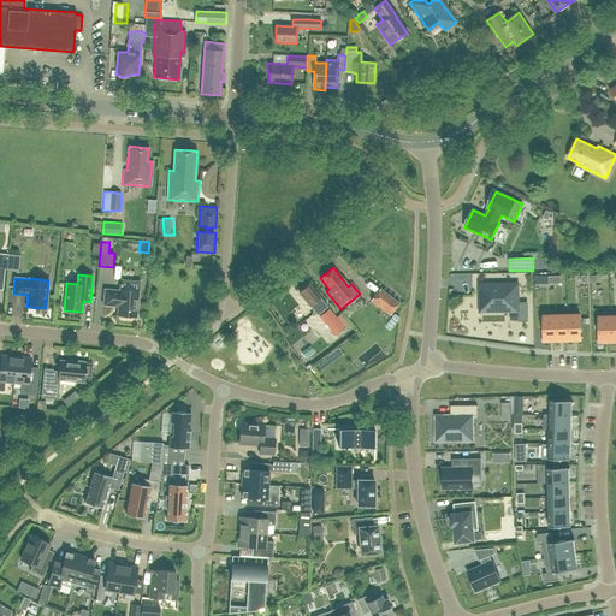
[(318,315),(327,307),(309,284),(298,292),(318,315)]
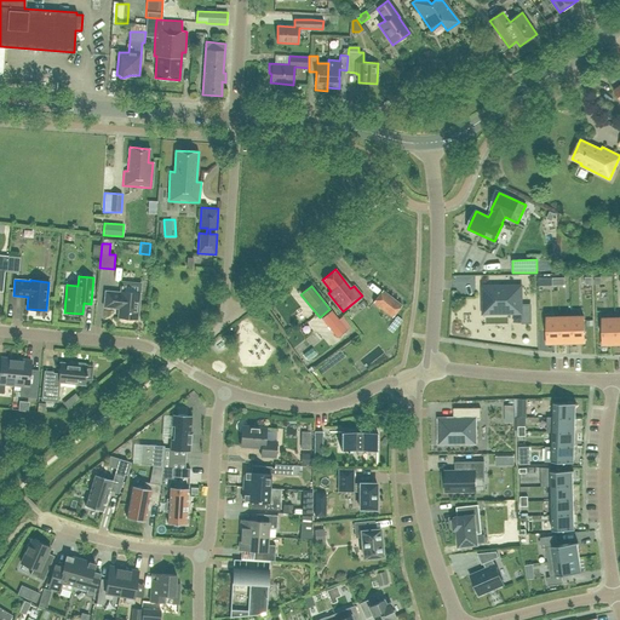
[(530,322),(530,305),(522,305),(521,286),(482,286),(483,310),(523,310),(523,322),(530,322)]
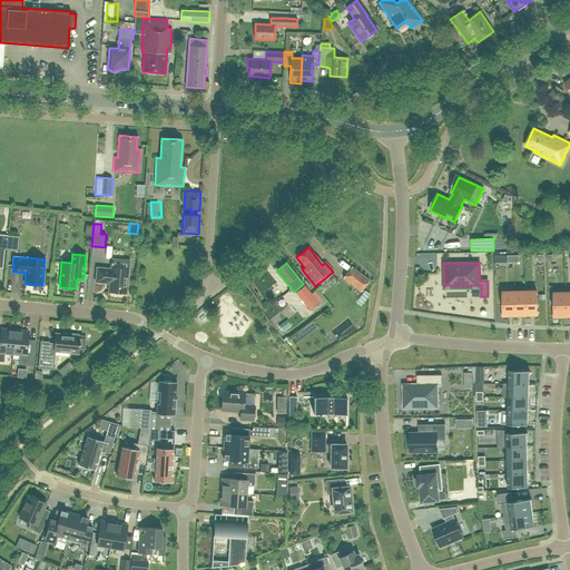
[(342,278),(361,292),(370,279),(352,266),(342,278)]
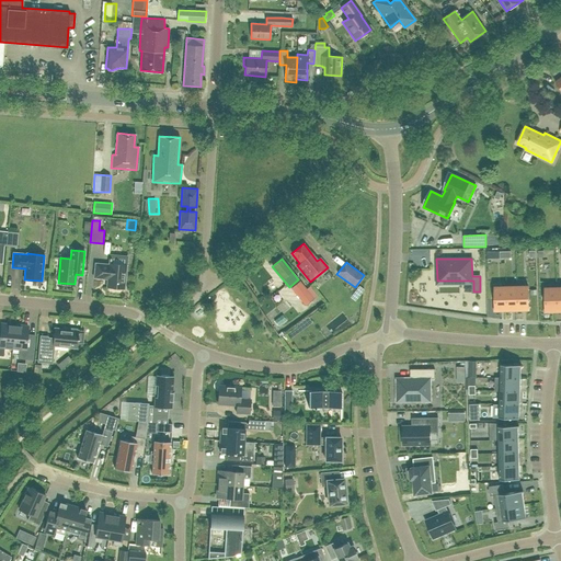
[(124,289),(126,265),(110,264),(109,265),(95,263),(94,277),(107,279),(106,287),(124,289)]
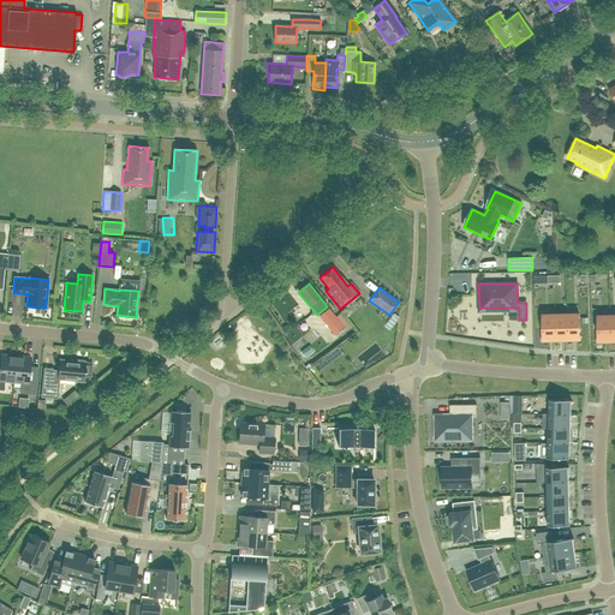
[(318,316),(334,335),(348,324),(340,314),(335,316),(329,308),(318,316)]
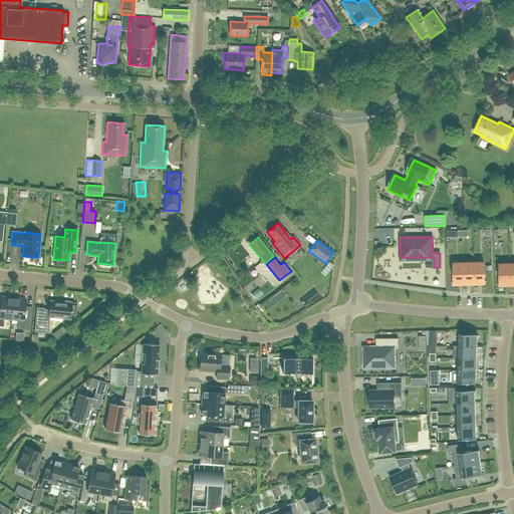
[(465,283),(475,283),(474,262),(464,263),(465,283)]
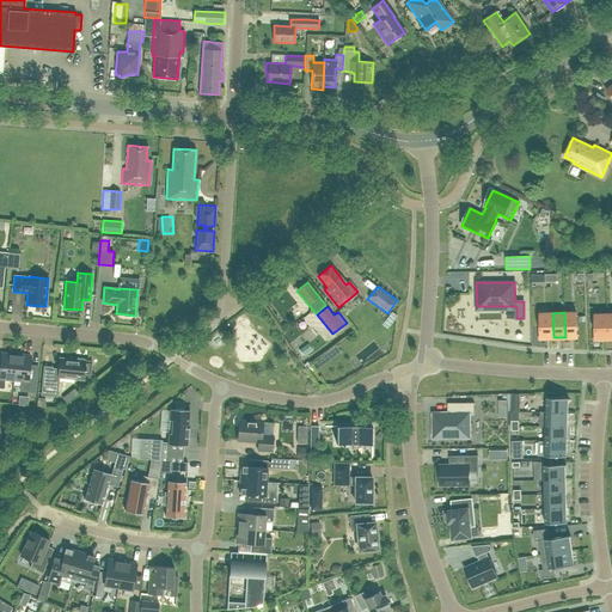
[(564,312),(565,337),(577,337),(576,312),(564,312)]
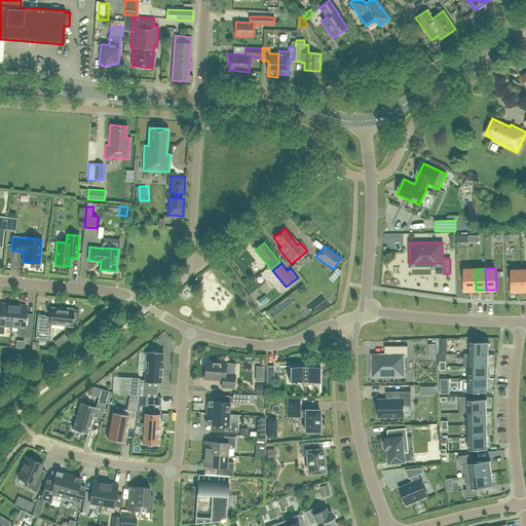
[(464,291),(476,290),(475,269),(464,269),(464,291)]
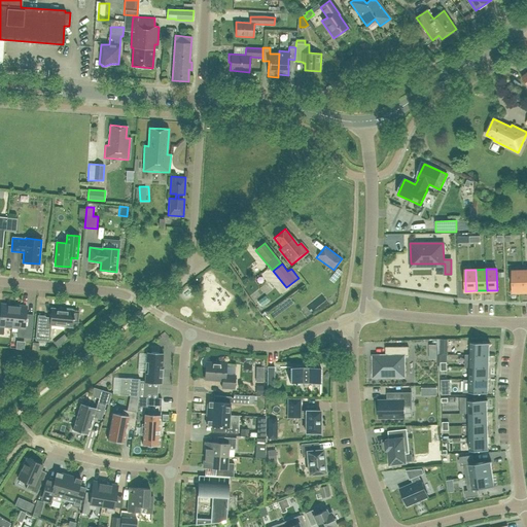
[(523,291),(523,271),(513,271),(513,292),(523,291)]
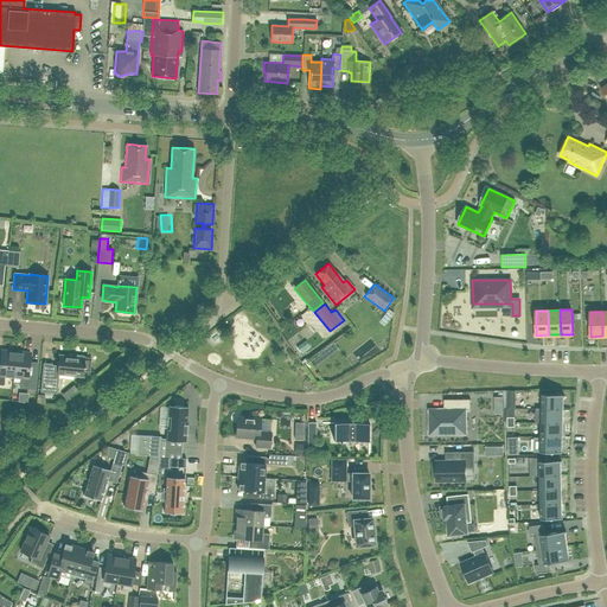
[(461,337),(472,339),(473,333),(483,336),(484,326),(471,325),(471,330),(462,328),(461,337)]
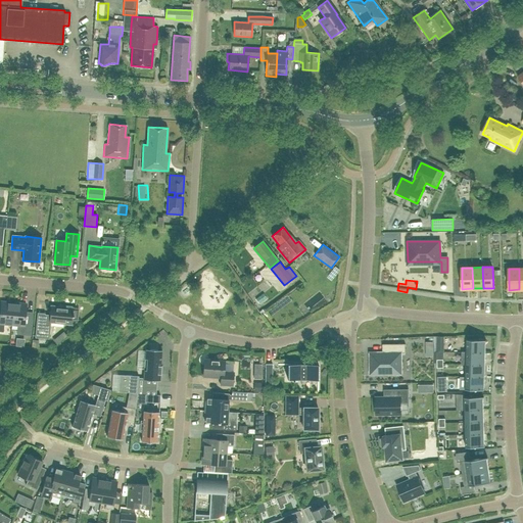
[(292,292),(295,298),(302,294),(299,289),(292,292)]
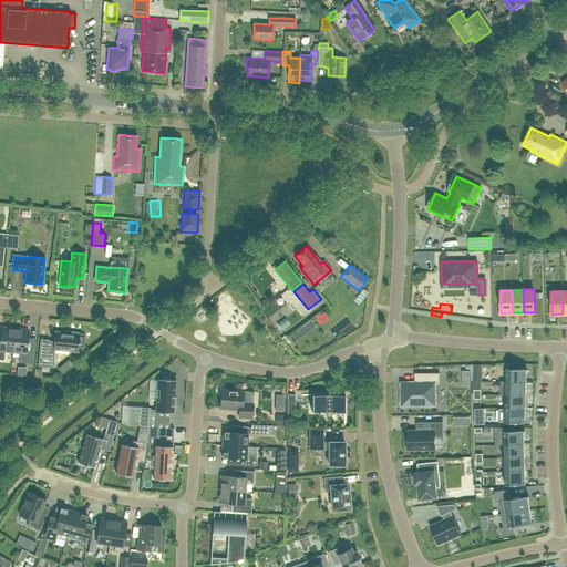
[(12,352),(14,330),(9,329),(9,328),(1,327),(0,340),(0,359),(3,360),(4,351),(12,352)]
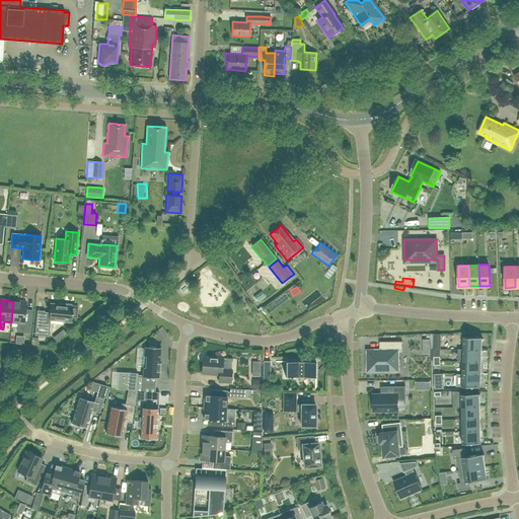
[(13,302),(11,322),(18,323),(17,331),(29,332),(31,314),(24,313),(25,301),(19,301),(19,302),(13,302)]
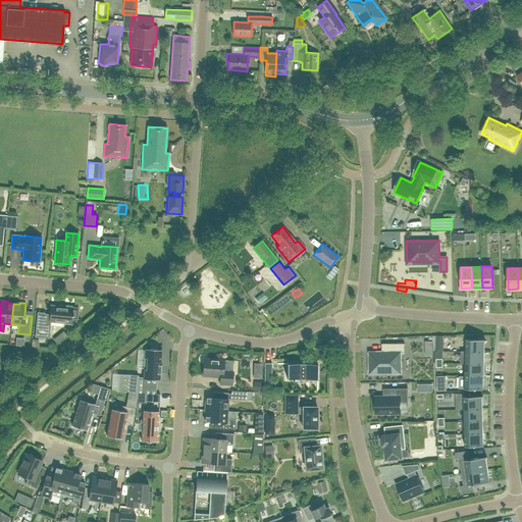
[(36,325),(36,335),(42,335),(49,336),(50,322),(71,324),(71,320),(77,320),(79,308),(71,308),(71,306),(65,306),(64,307),(51,306),(50,315),(44,314),(45,313),(38,313),(36,325)]
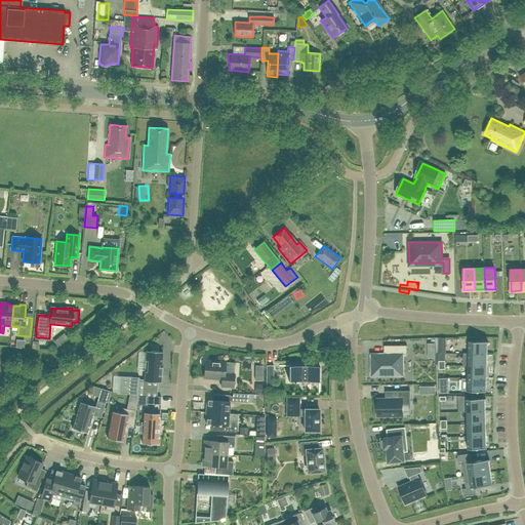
[(487,354),(487,342),(488,342),(488,341),(469,340),(469,353),(469,354),(487,354)]
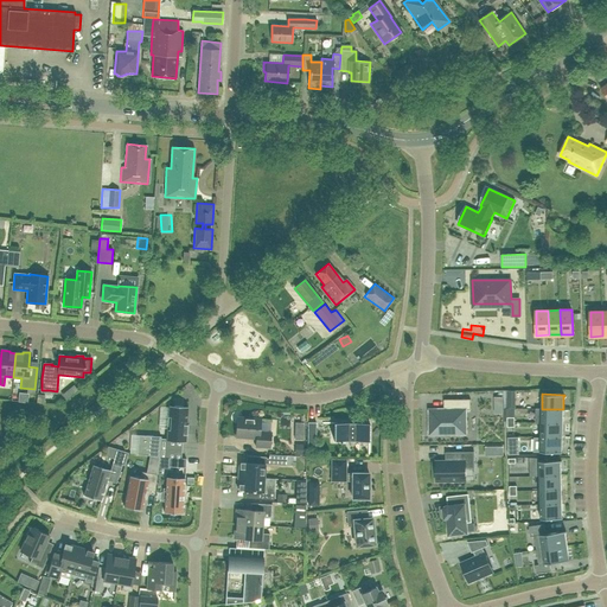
[(429,409),(429,434),(466,434),(466,409),(471,409),(471,400),(443,400),(443,409),(436,409),(435,409),(429,409)]
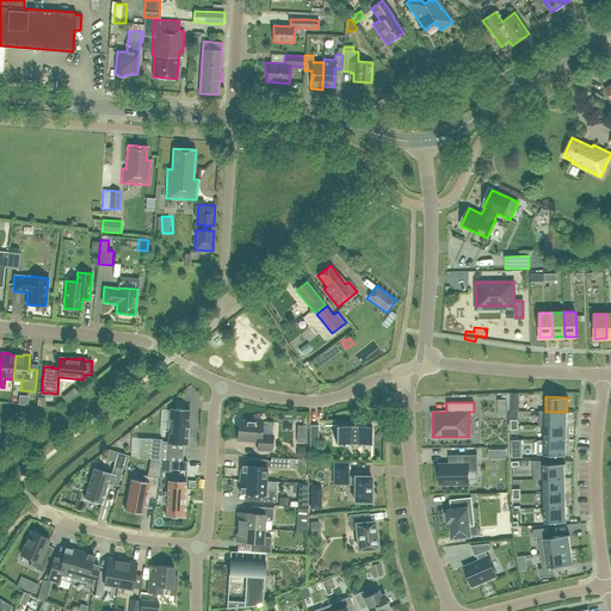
[(187,427),(189,409),(170,408),(167,444),(186,445),(187,438),(189,438),(189,427),(187,427)]
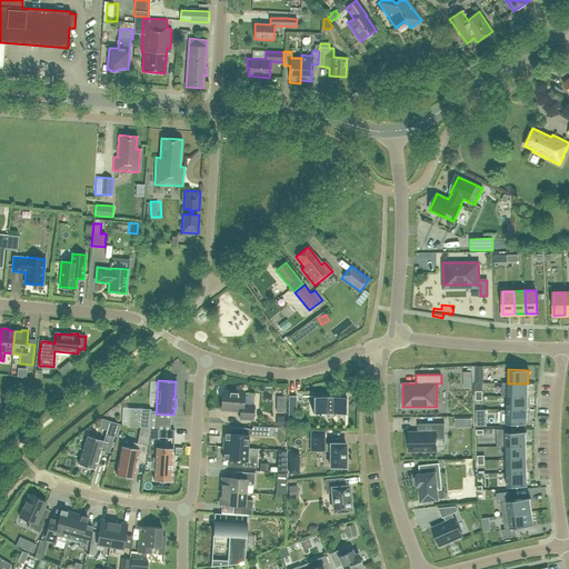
[(507,397),(528,397),(528,383),(508,383),(508,382),(502,382),(501,397),(507,397)]
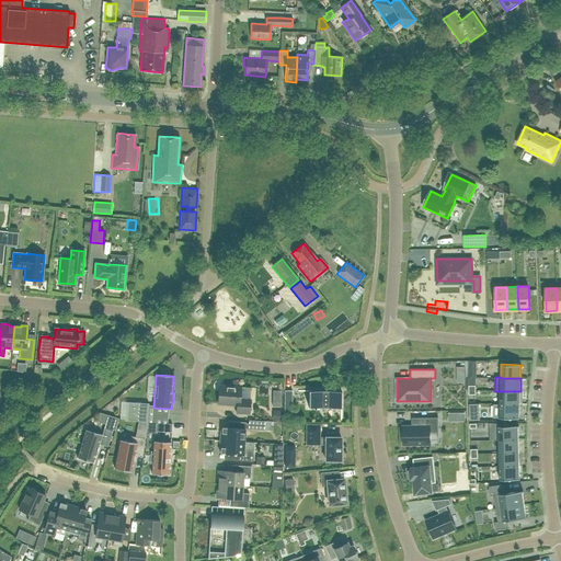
[(249,413),(250,400),(242,399),(240,397),(241,388),(219,386),(218,403),(237,405),(236,413),(249,413)]
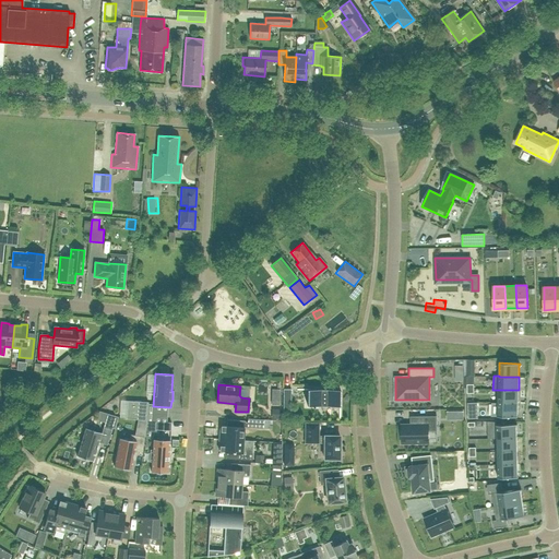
[(307,390),(307,406),(340,406),(340,390),(307,390)]
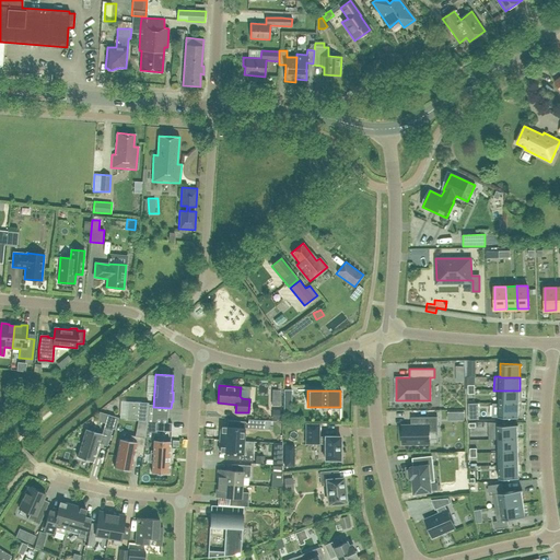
[(499,391),(499,404),(518,405),(520,391),(499,391)]
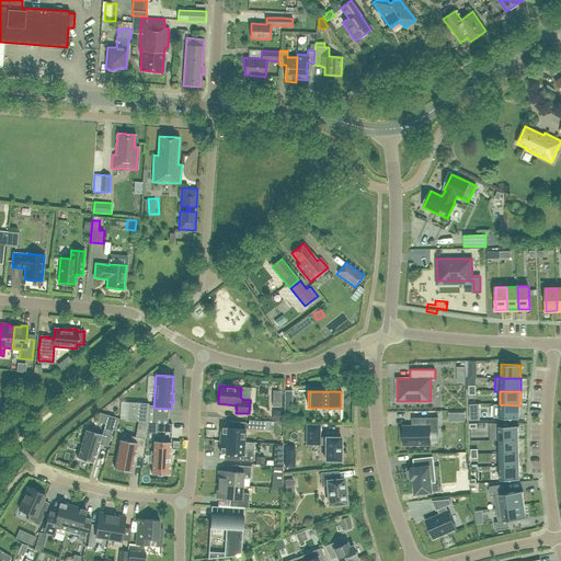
[(147,422),(149,403),(128,402),(126,421),(147,422)]
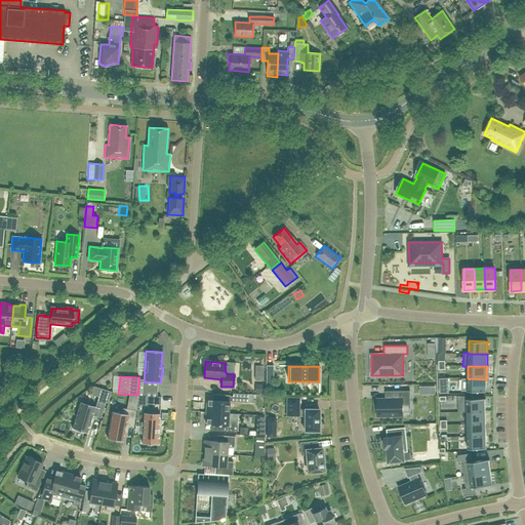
[(486,391),(486,379),(468,378),(467,391),(487,392),(487,391),(486,391)]
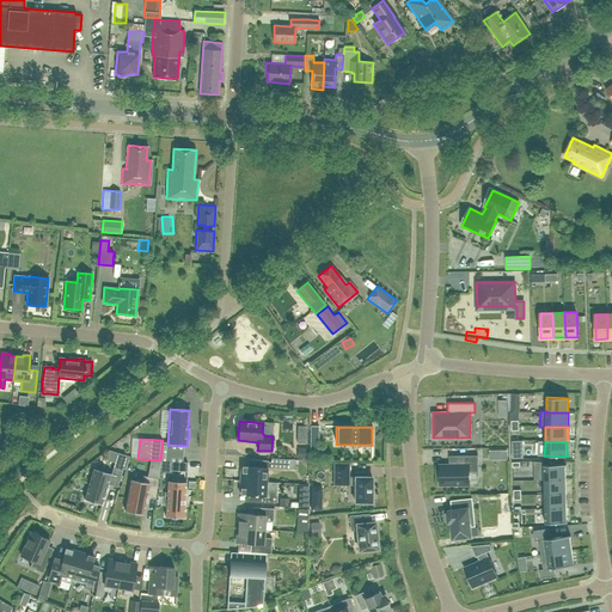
[(298,447),(297,459),(306,459),(307,448),(298,447)]
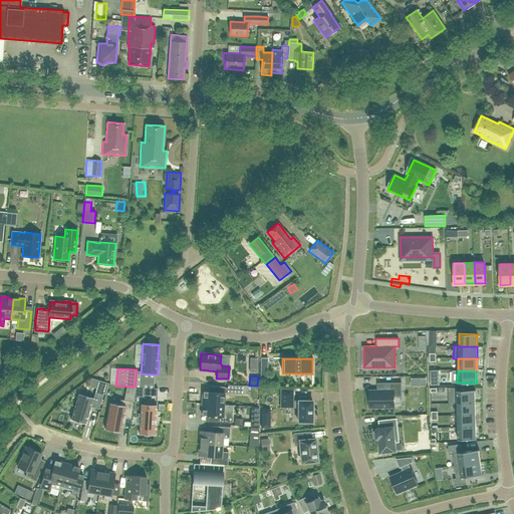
[(96,388),(94,394),(93,398),(78,394),(70,420),(76,421),(75,423),(79,424),(79,423),(85,424),(90,407),(98,409),(103,394),(104,394),(108,383),(98,380),(96,388)]
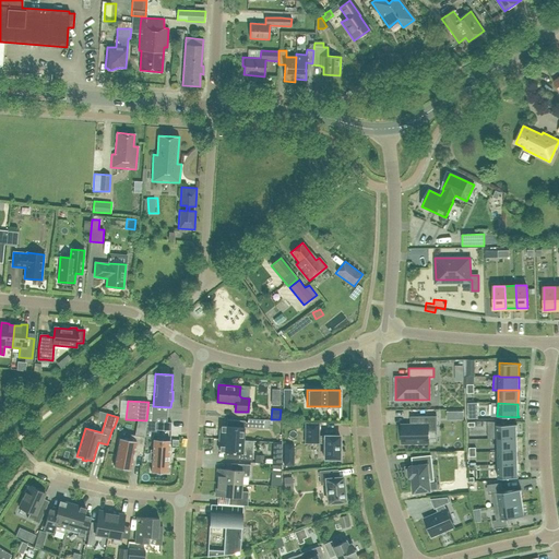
[(411,425),(402,425),(402,443),(429,443),(429,431),(437,431),(437,416),(411,417),(411,425)]
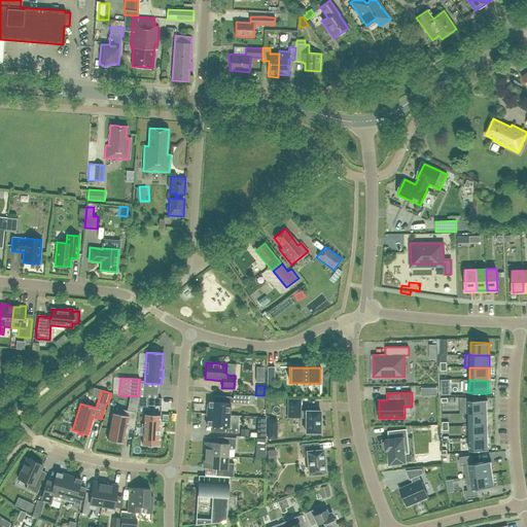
[(249,395),(234,394),(234,396),(237,400),(243,400),(243,403),(248,403),(249,395)]
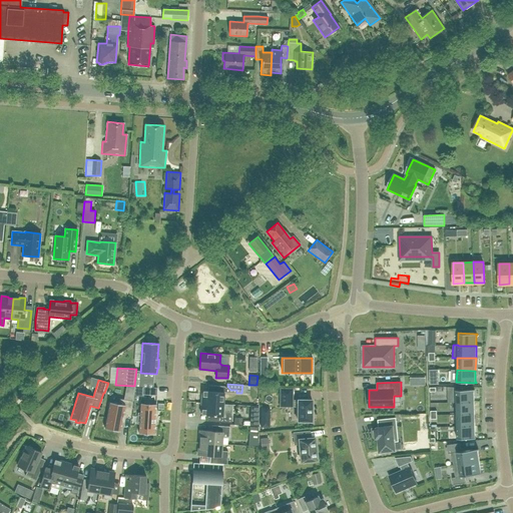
[(200,403),(223,404),(223,392),(227,389),(224,386),(210,385),(210,391),(203,391),(202,393),(201,393),(200,403)]
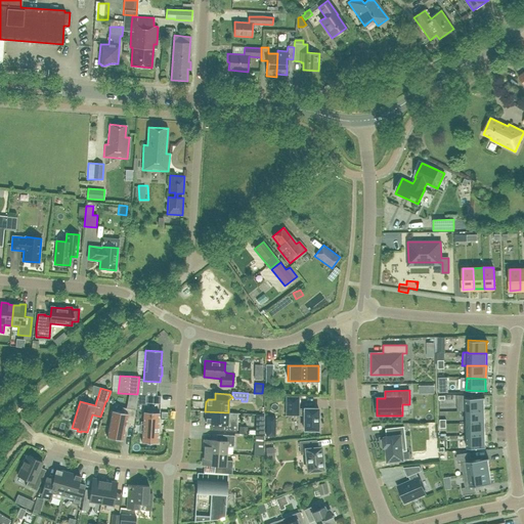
[(145,395),(145,403),(160,403),(161,396),(145,395)]
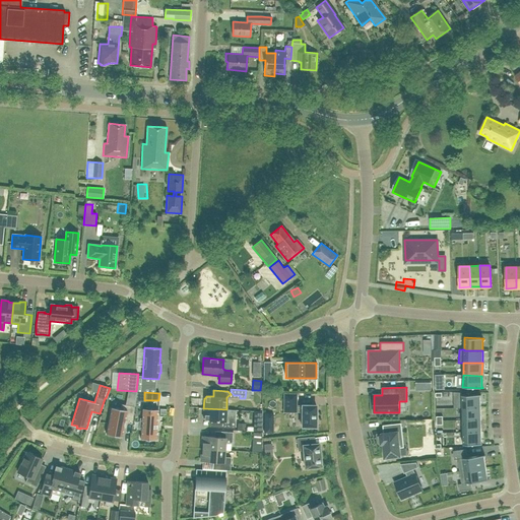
[(302,412),(302,427),(316,427),(316,405),(302,405),(302,406),(297,406),(297,394),(283,394),(283,412),(297,412),(302,412)]
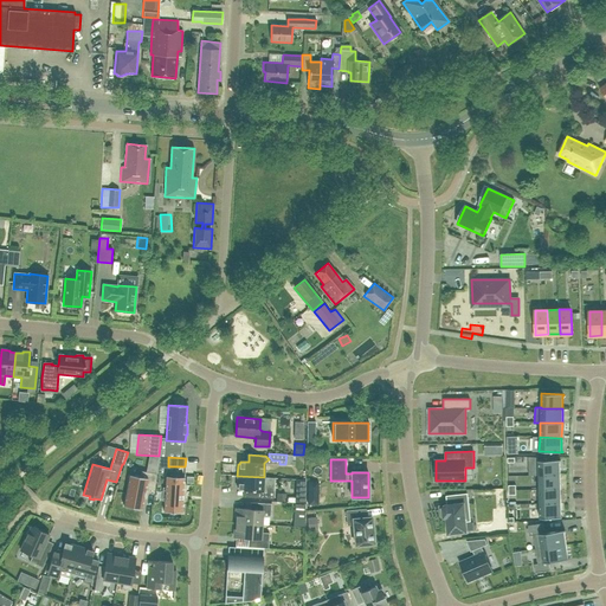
[(561,461),(561,459),(539,461),(539,475),(560,475),(560,461),(561,461)]
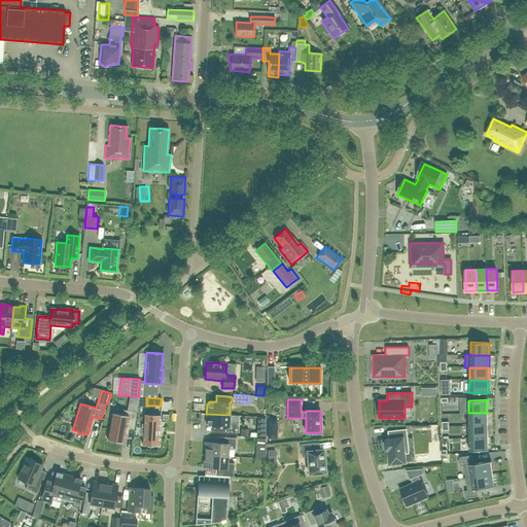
[(121,415),(112,413),(107,441),(123,444),(127,425),(134,426),(136,412),(123,410),(121,415)]
